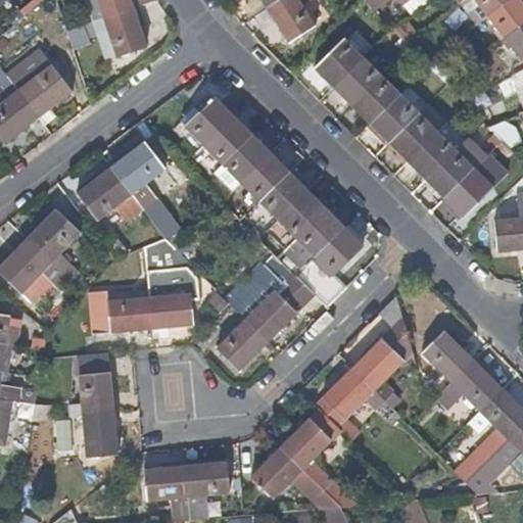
[(102,17),(96,0),(84,0),(92,20),(102,17)]
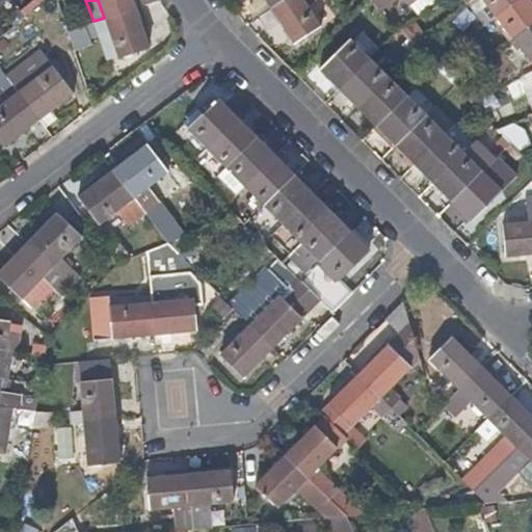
[(131,0),(98,0),(104,18),(134,7),(131,0)]
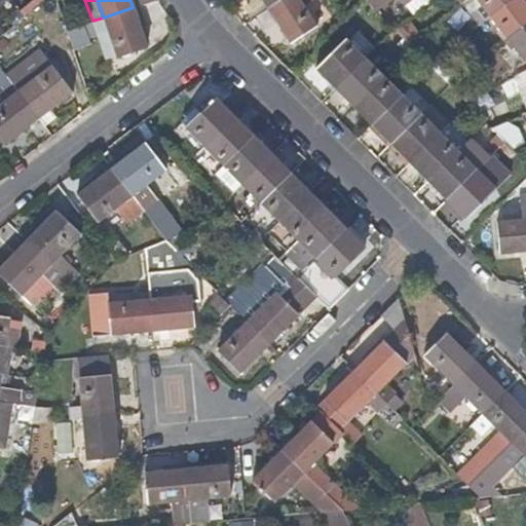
[(316,25),(300,1),(301,0),(278,0),(268,7),(290,41),(316,25)]
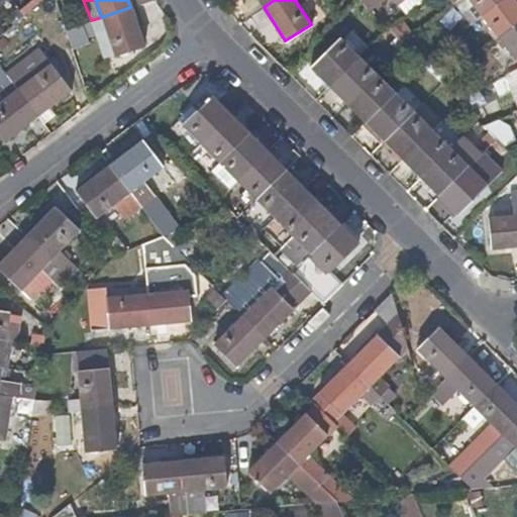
[(481,15),(501,0),(455,0),(454,1),(471,23),(481,15)]
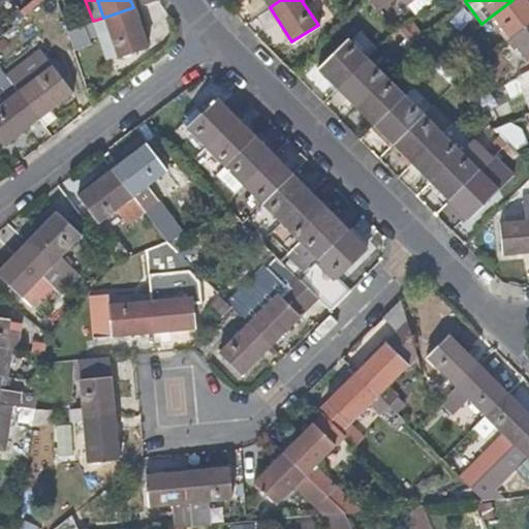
[(528,23),(528,3),(526,0),(512,0),(492,16),(509,37),(528,23)]
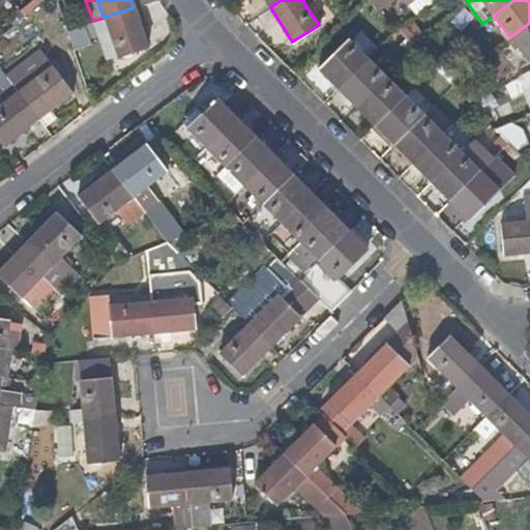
[(147,48),(134,7),(104,18),(117,57),(147,48)]
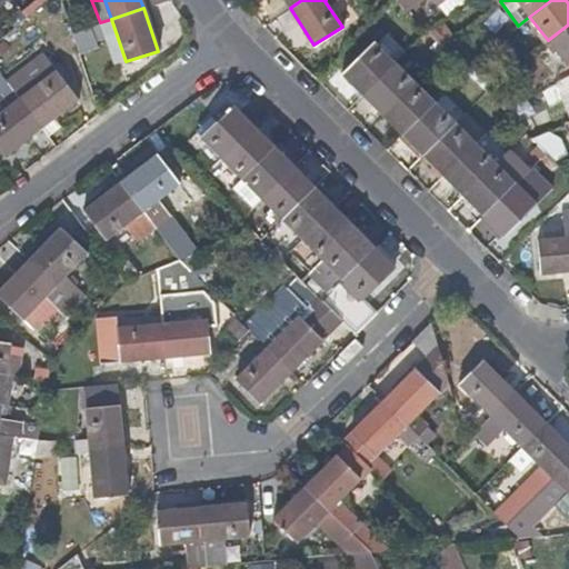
[(126,61),(111,19),(100,22),(106,38),(115,63),(126,61)]
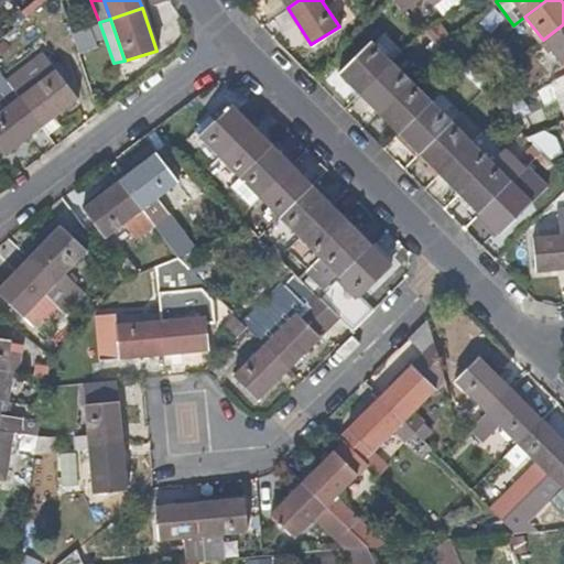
[(447,38),(436,20),(422,31),(423,33),(436,46),(447,38)]
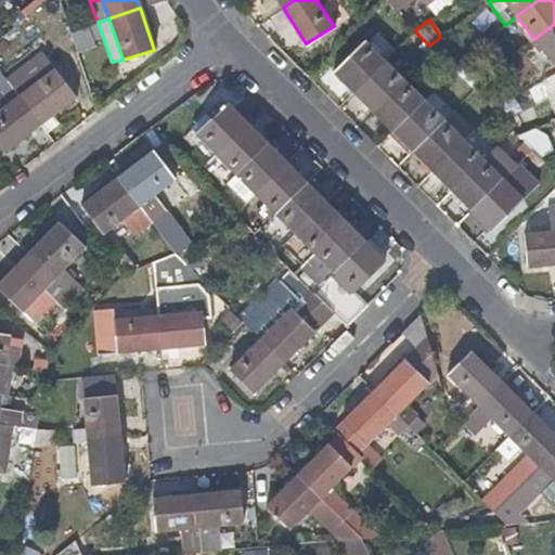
[(93,40),(103,37),(98,22),(69,33),(76,52),(93,46),(93,40)]
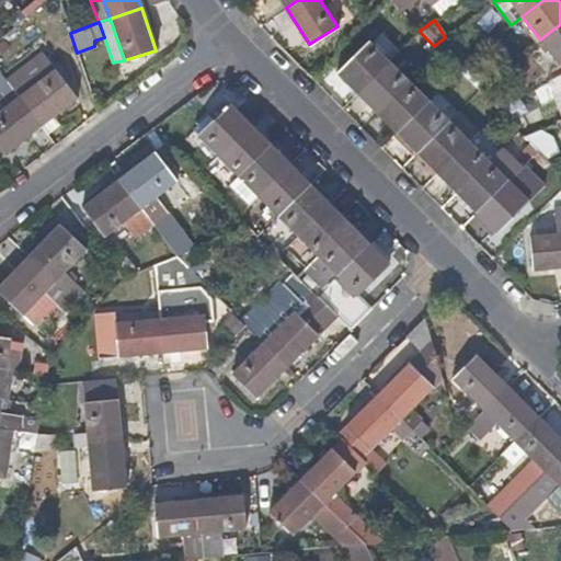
[(560,24),(540,39),(560,66),(560,24)]
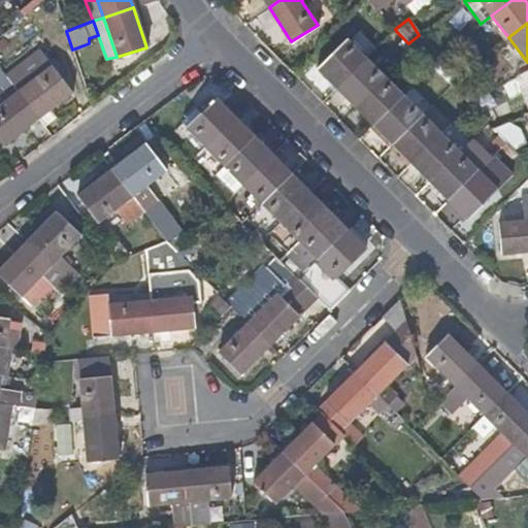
[(431,50),(419,35),(408,43),(423,58),(431,50)]
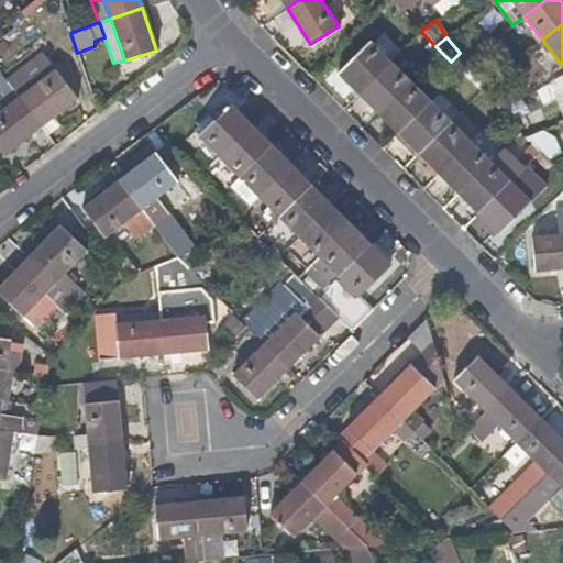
[(360,92),(390,62),(372,42),(340,72),(360,92)]
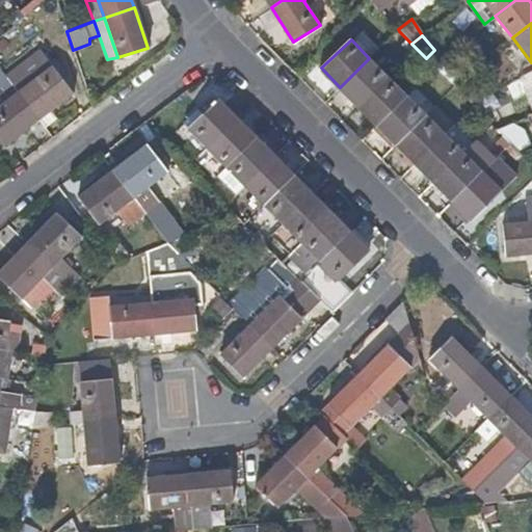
[(463,76),(443,55),(431,63),(435,68),(452,84),(463,76)]
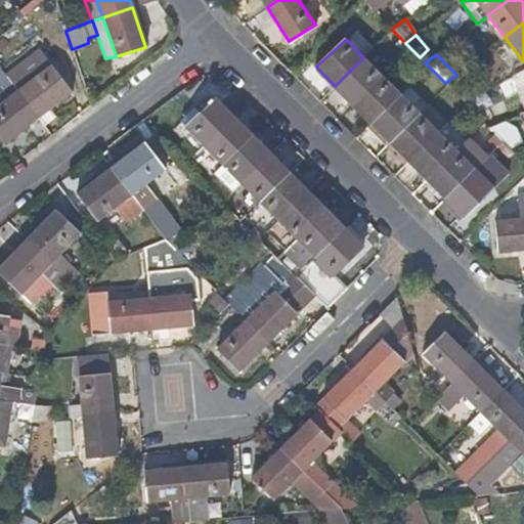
[(354,104),(382,76),(363,57),(335,86),(354,104)]
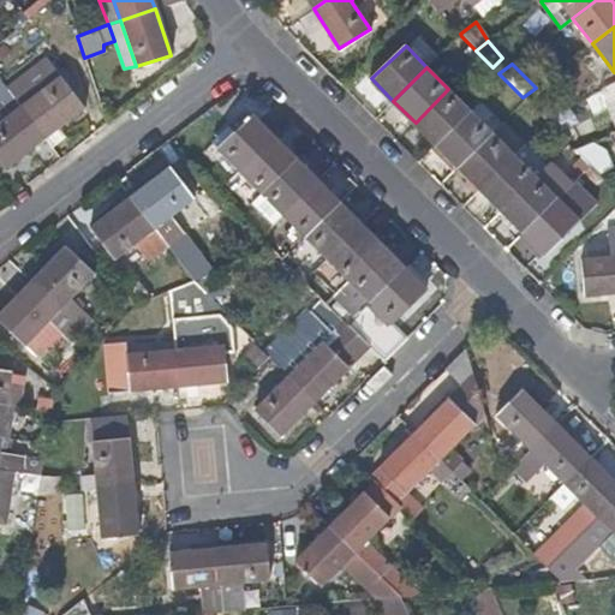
[(47,139),(87,109),(63,78),(35,100),(23,82),(19,84),(12,76),(4,82),(47,139)]
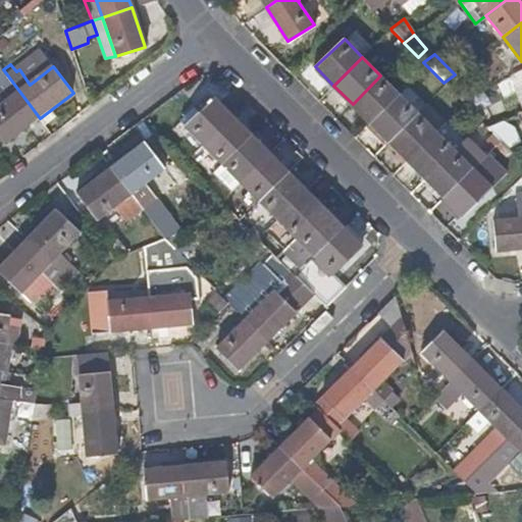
[(3,69),(0,65),(0,135),(7,145),(40,118),(3,69)]
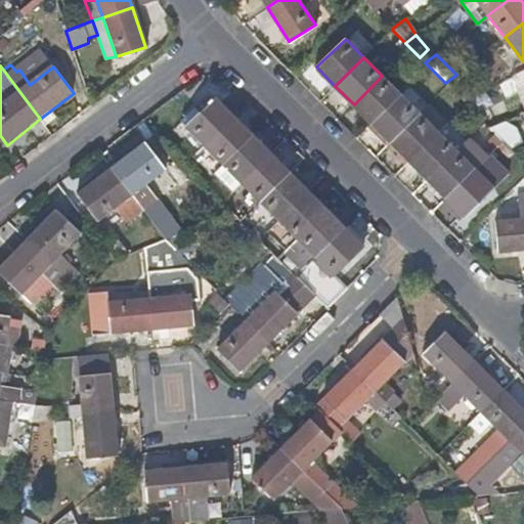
[(409,86),(390,67),(382,76),(399,95),(407,88),(409,86)]
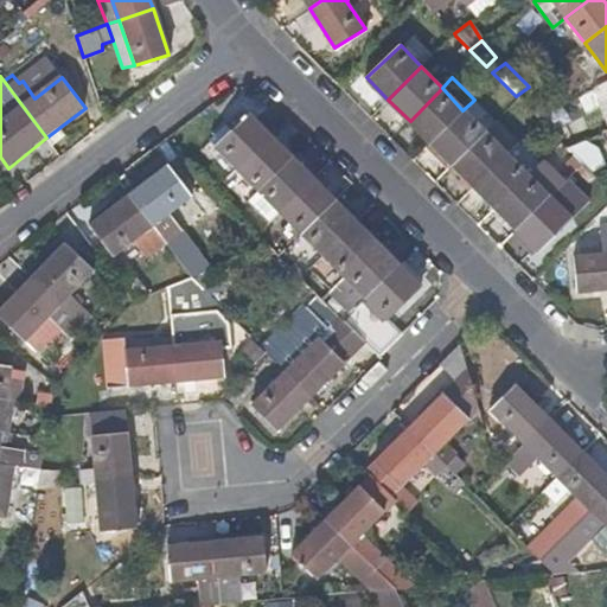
[(606,82),(595,88),(600,100),(606,96),(606,82)]
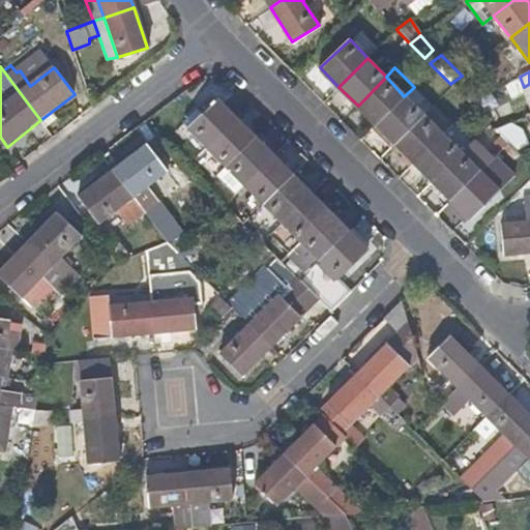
[(481,96),(462,76),(450,84),(469,102),(481,96)]
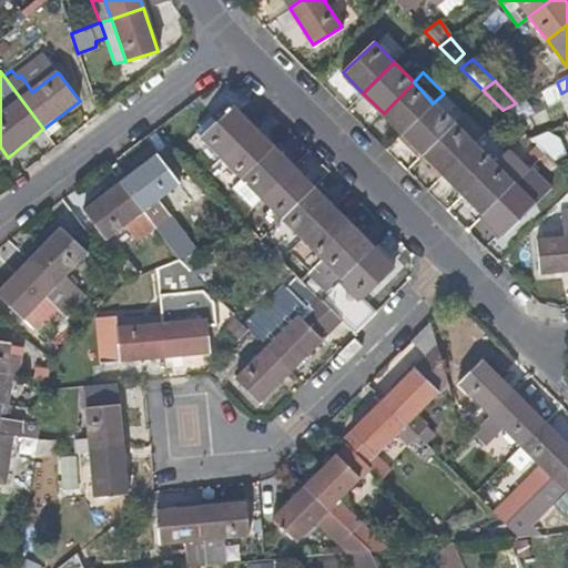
[(403,134),(433,103),(414,82),(384,113),(403,134)]
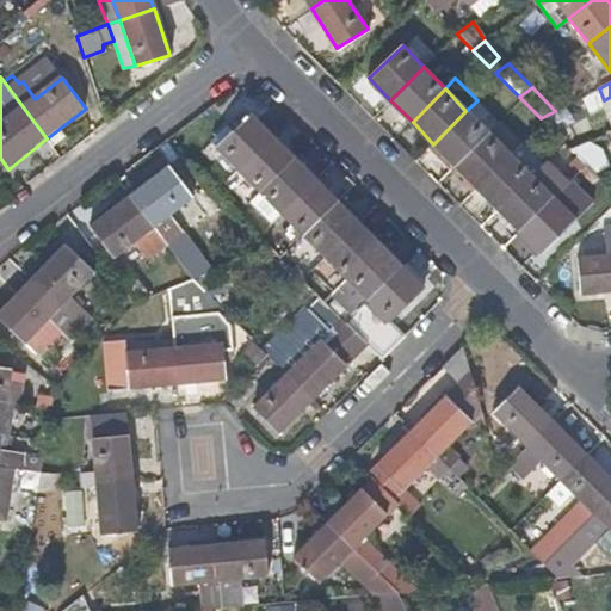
[(497,123),(475,103),(466,111),(487,133),(497,123)]
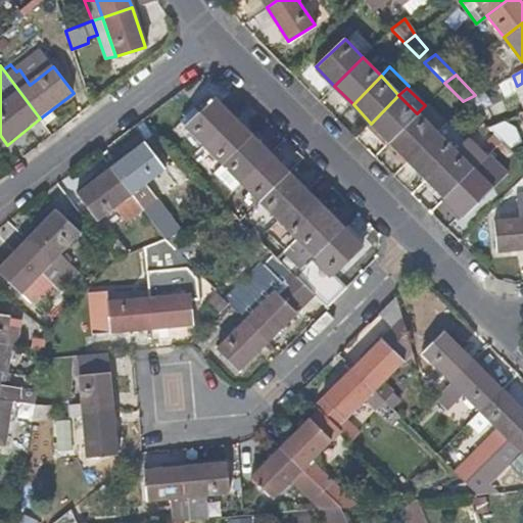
[(388,142),(417,113),(398,95),(371,124),(388,142)]
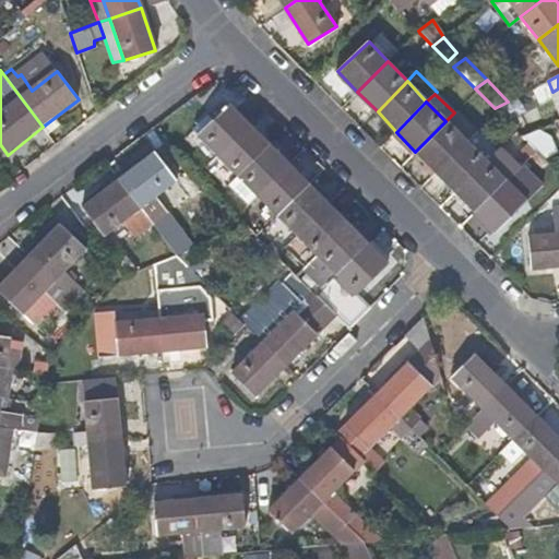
[(218,157),(250,125),(230,106),(199,137),(218,157)]
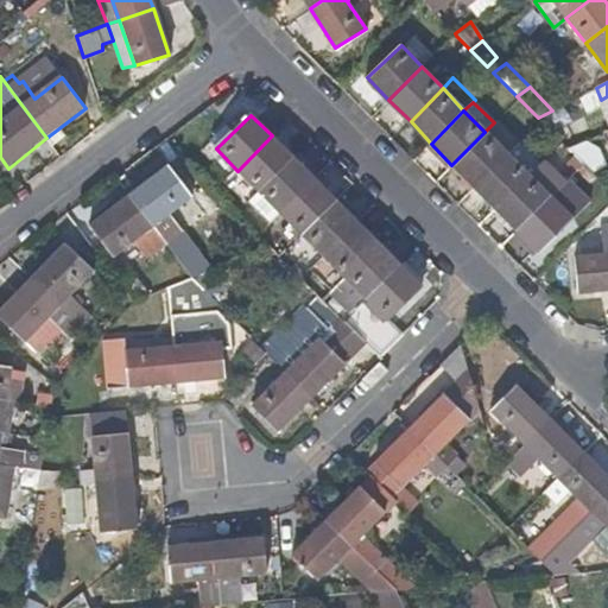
[(518,143),(527,134),(520,128),(514,135),(498,119),(494,122),(485,132),(507,153),(518,143)]
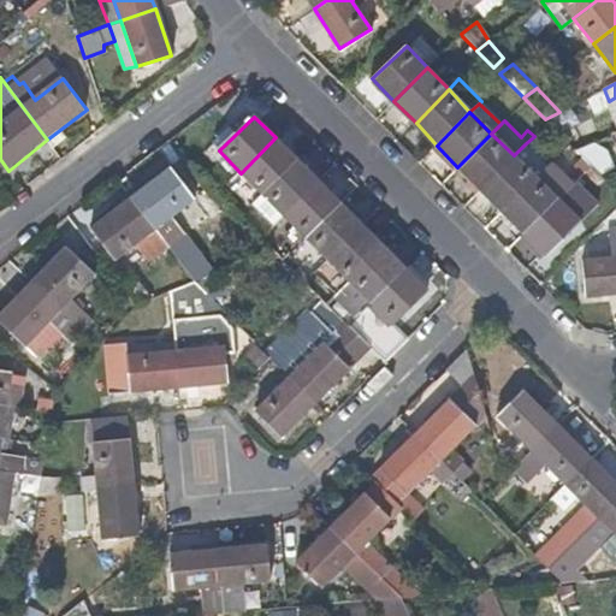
[(514,155),(491,134),(457,167),(480,189),(514,155)]
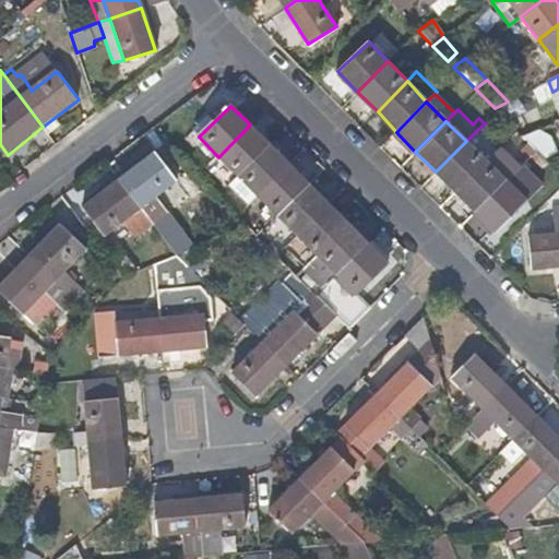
[(238,178),(270,145),(250,125),(218,157),(213,163),(206,168),(227,190),(238,178)]
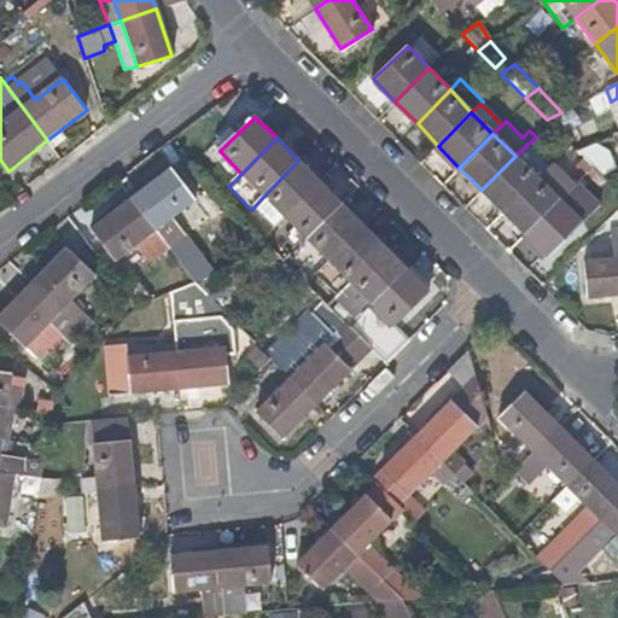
[(614,168),(606,150),(599,153),(590,144),(577,150),(579,152),(601,174),(614,168)]
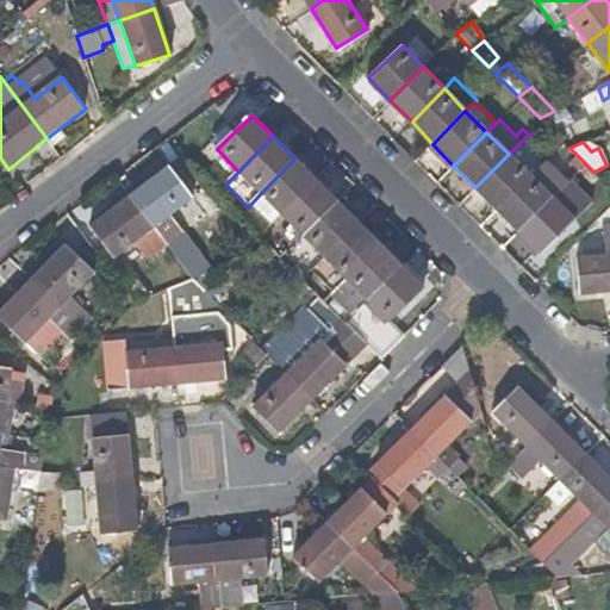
[(541,165),(520,143),(509,154),(475,187),(496,210),(529,176),(541,165)]
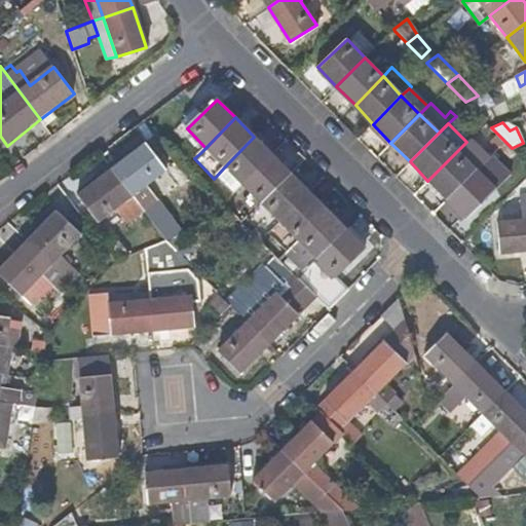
[(242,185),(272,155),(254,137),(224,167),(242,185)]
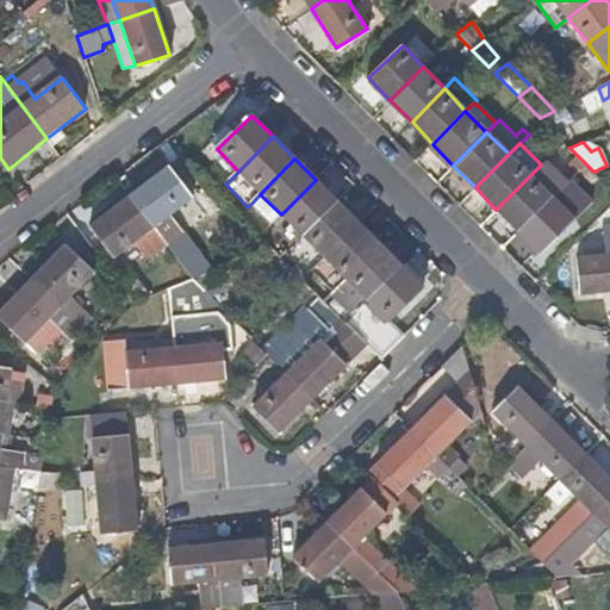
[(562,186),(541,165),(529,176),(552,197),(562,186)]
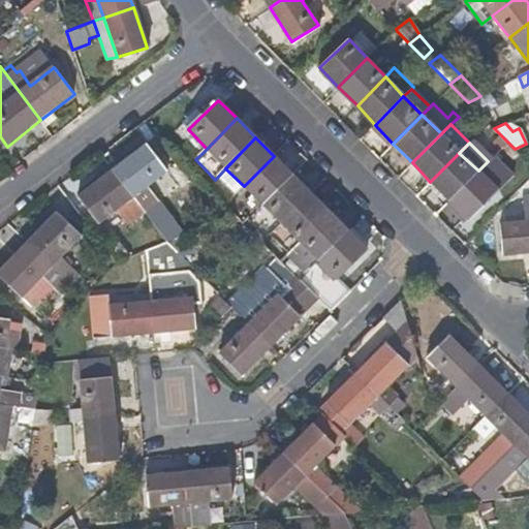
[(134,196),(169,170),(149,144),(115,169),(134,196)]
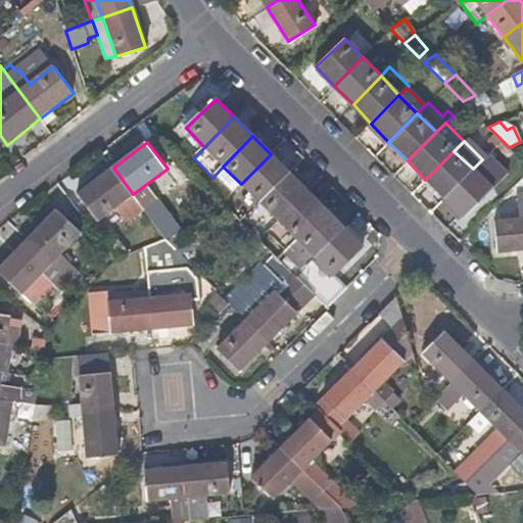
[(193,157),(199,152),(196,149),(184,161),(187,164),(193,157)]
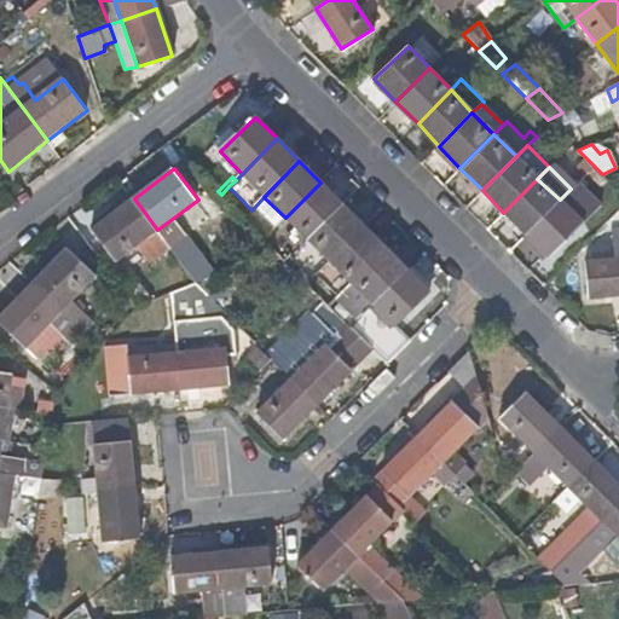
[(525,233),(560,200),(537,179),(503,213),(525,233)]
